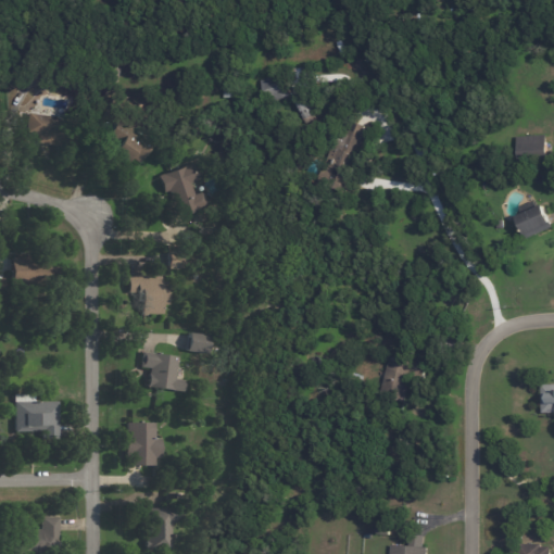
[(303,66),(305,77),(296,79),(292,68),(303,66)]
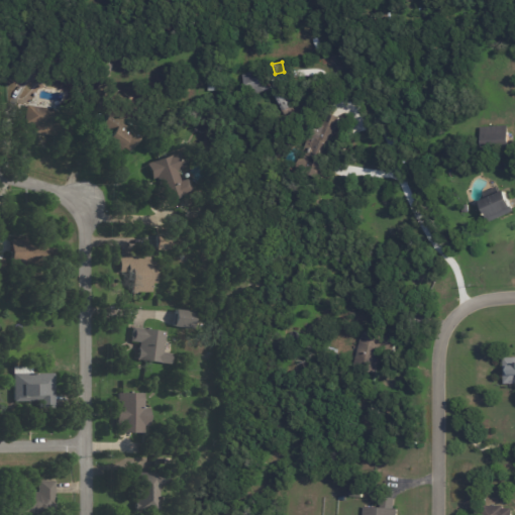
[(100,63),(110,64),(109,72),(99,71),(100,63)]
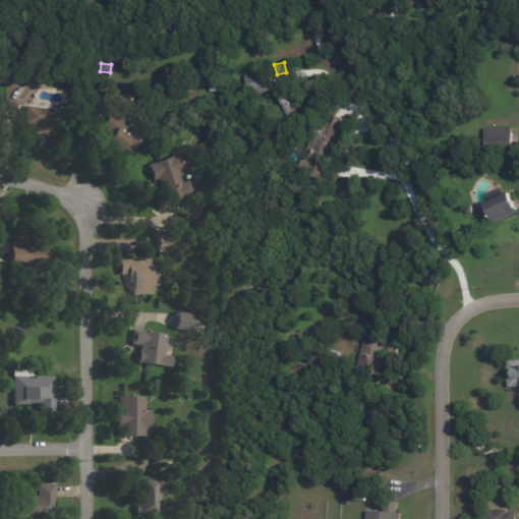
[(268,78),(271,90),(250,96),(244,75),(265,68),(268,78)]
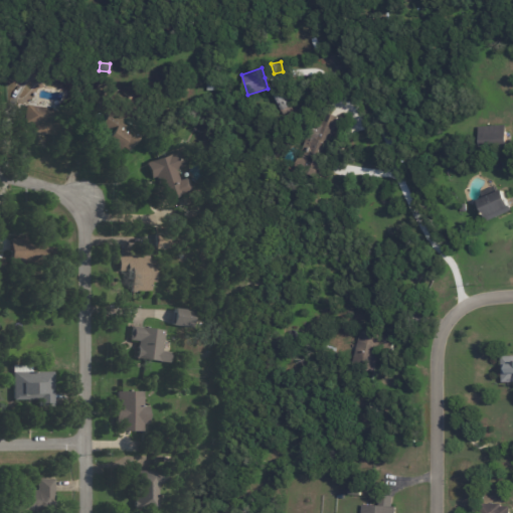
[(283,109),(276,90),(287,86),(293,105),(283,109)]
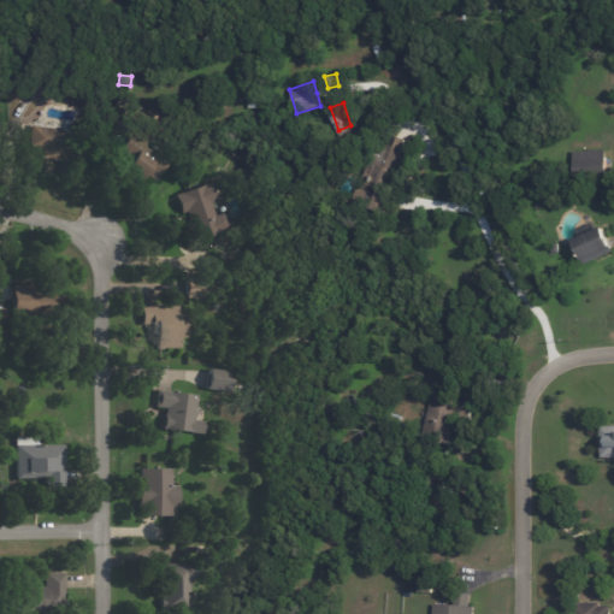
[(35,149),(30,148),(34,124),(55,129),(52,152),(35,149)]
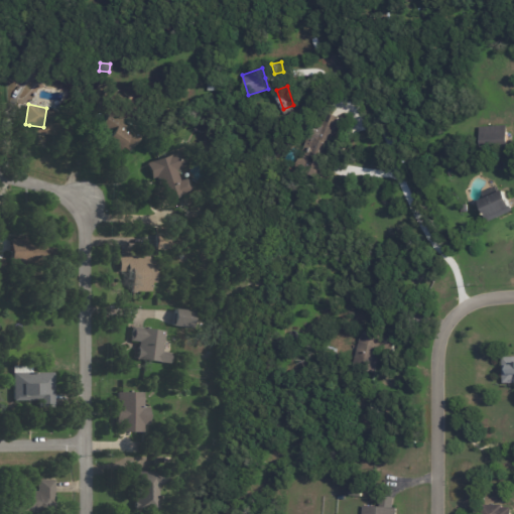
[(95,128),(108,111),(140,134),(128,151),(119,145),(113,152),(98,142),(103,134),(95,128)]
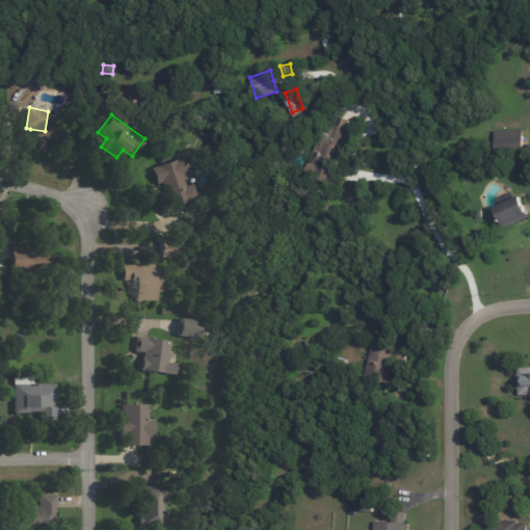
[(340,117),(347,121),(342,132),(348,135),(339,157),(330,153),(327,160),(311,153),(317,138),(323,125),(328,128),(335,115),(340,117)]
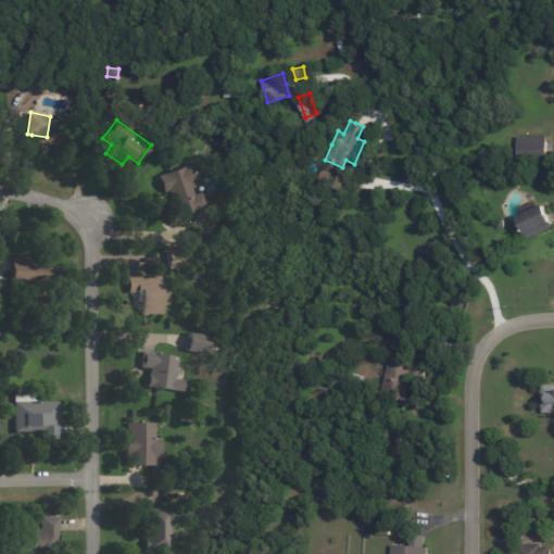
[(549,140),(549,159),(519,161),(517,136),(548,135),(549,140)]
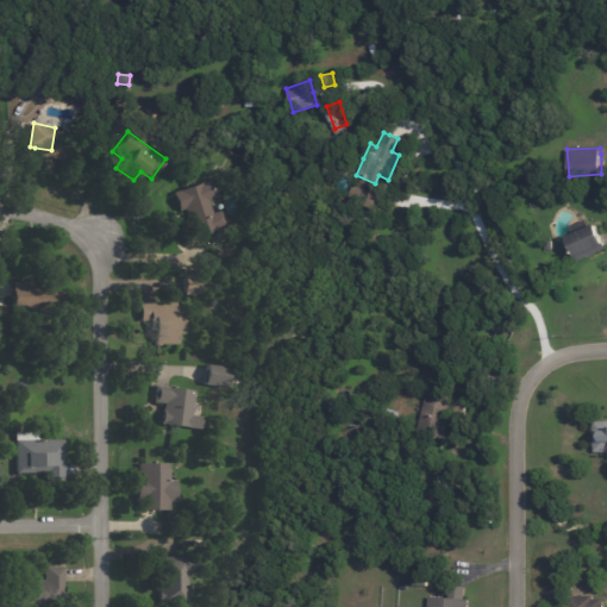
[(219,196),(210,200),(214,213),(221,211),(225,213),(227,220),(225,224),(219,226),(220,231),(192,241),(188,229),(194,226),(187,205),(181,207),(175,193),(217,179),(223,195),(219,196)]
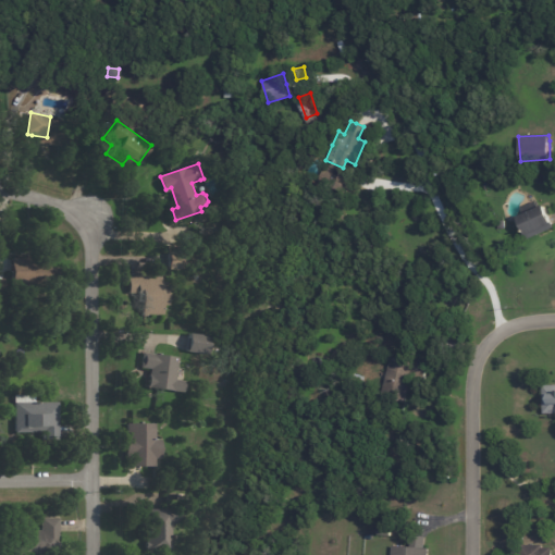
[(550,214),(553,223),(554,222),(554,227),(532,238),(527,226),(525,227),(520,217),(545,205),(550,214)]
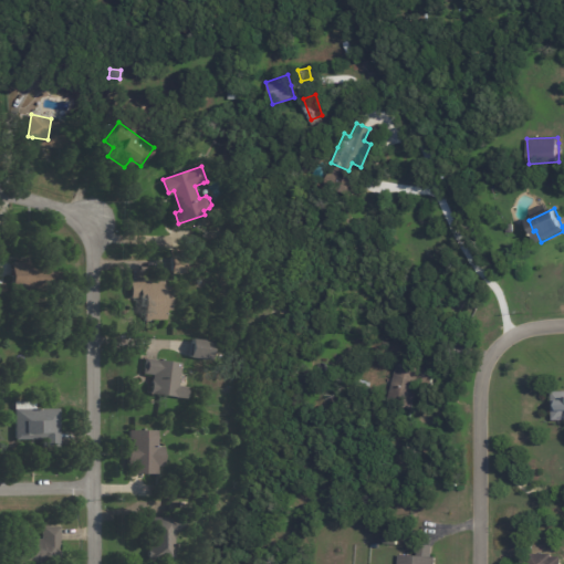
[(188,269),(188,252),(171,252),(171,270),(188,269)]
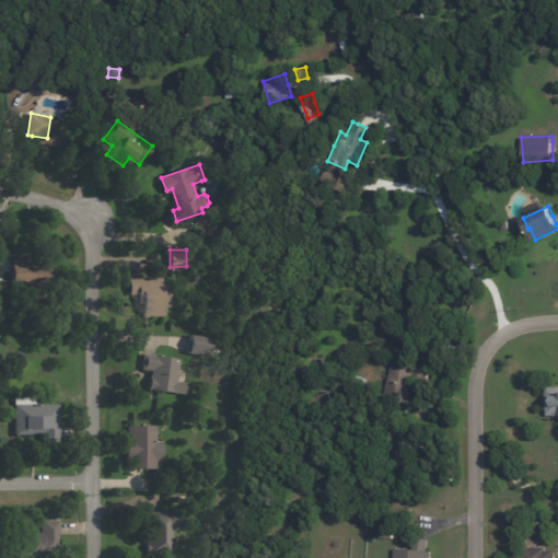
[(0,280),(10,281),(10,259),(34,260),(33,290),(19,290),(19,306),(0,305),(0,280)]
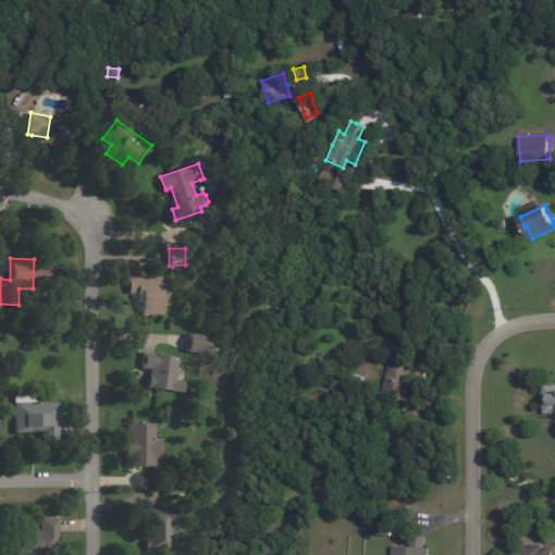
[(162,315),(134,317),(131,276),(165,274),(168,305),(162,305),(162,315)]
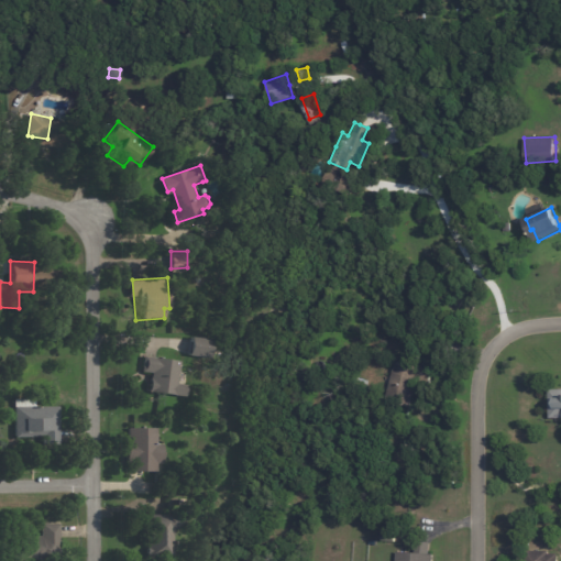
[(188,353),(189,338),(208,339),(207,358),(188,355),(188,353)]
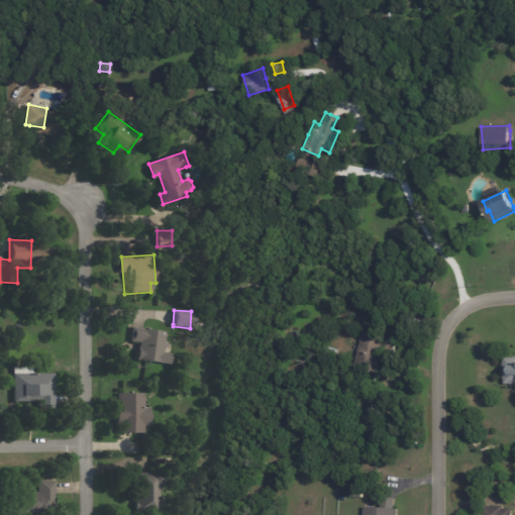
[(164,340),(164,353),(171,353),(170,364),(138,361),(141,330),(165,331),(164,340)]
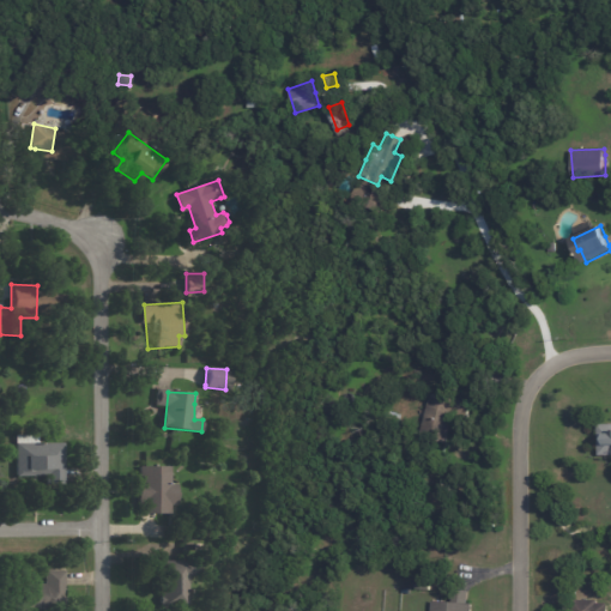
[(460,400),(469,401),(465,413),(455,411),(448,443),(421,436),(431,393),(460,400)]
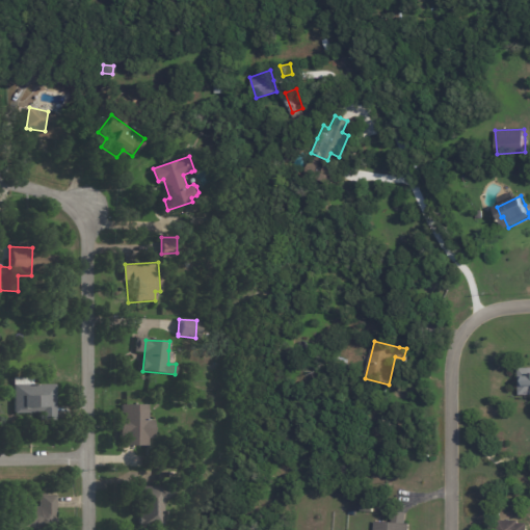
[(529,394),(521,395),(521,368),(529,368),(529,394)]
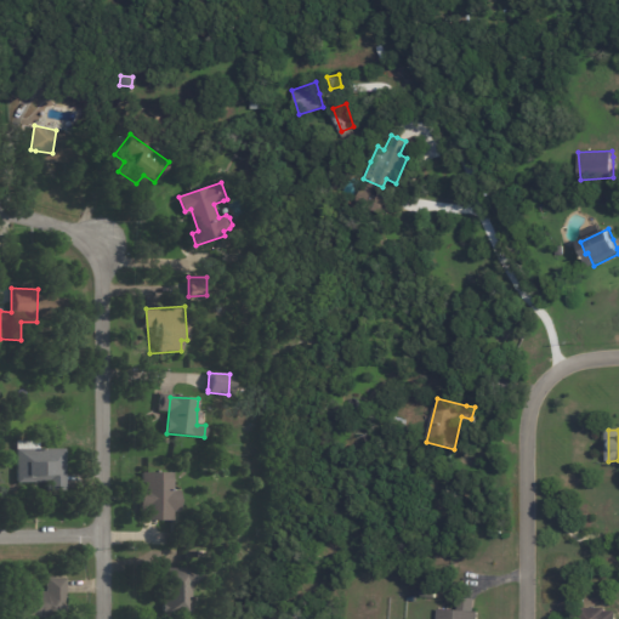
[(64,448),(66,492),(47,493),(47,482),(17,483),(16,441),(40,439),(40,449),(64,448)]
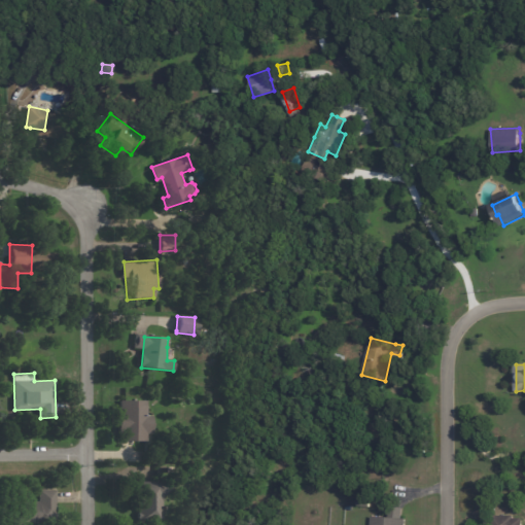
[(135,442),(119,441),(119,429),(117,429),(117,414),(119,414),(120,400),(145,400),(144,442),(135,442)]
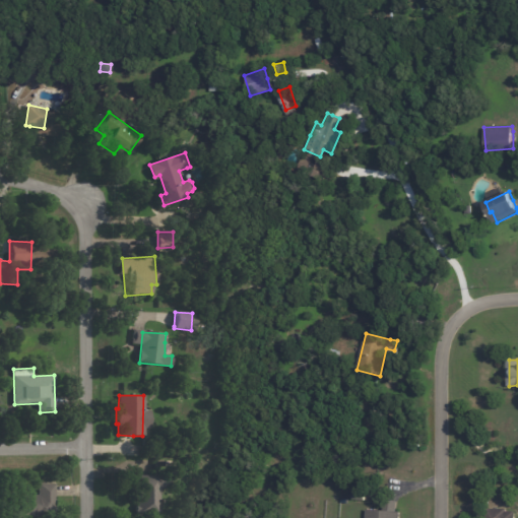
[(203,454),(186,454),(186,446),(203,445),(203,454)]
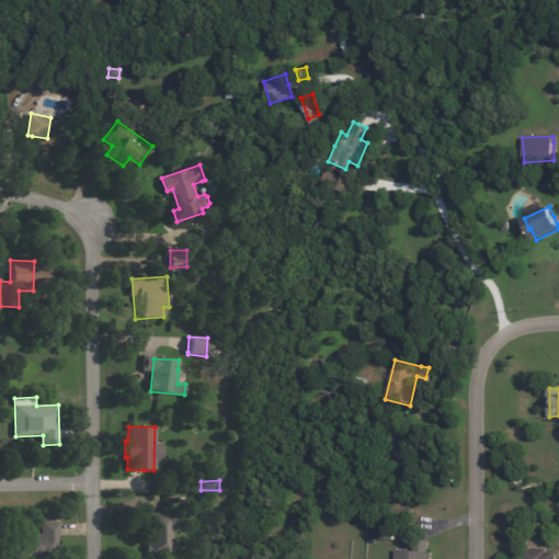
[(146,513),(181,513),(181,527),(173,527),(173,534),(170,534),(171,556),(147,556),(146,513)]
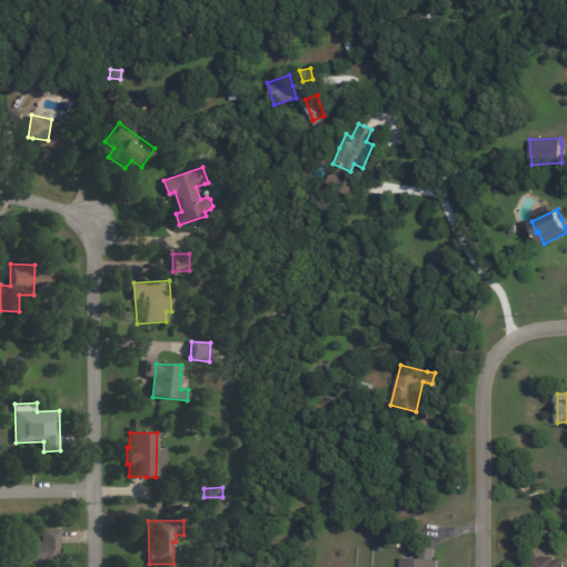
[(441,527),(439,539),(425,537),(427,525),(441,527)]
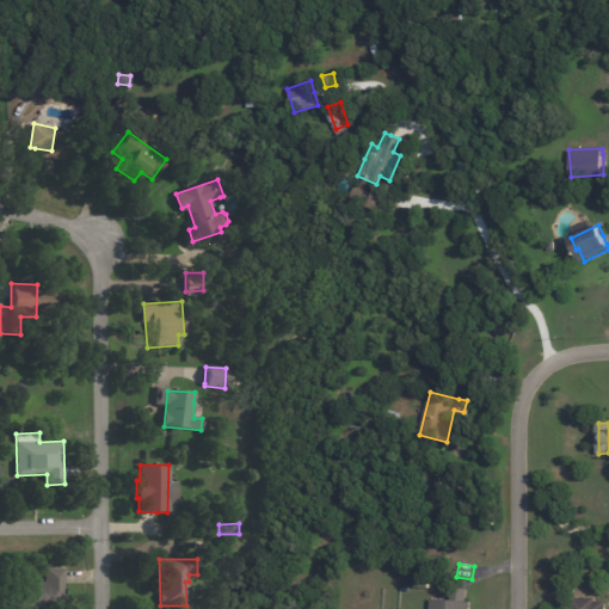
[(66,570),(65,608),(20,608),(20,582),(45,582),(45,568),(66,568),(66,570)]
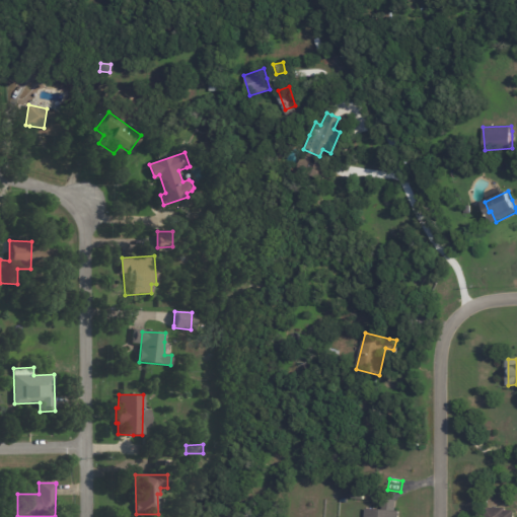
[(398,516),(400,496),(384,496),(383,506),(365,505),(364,516),(398,516)]
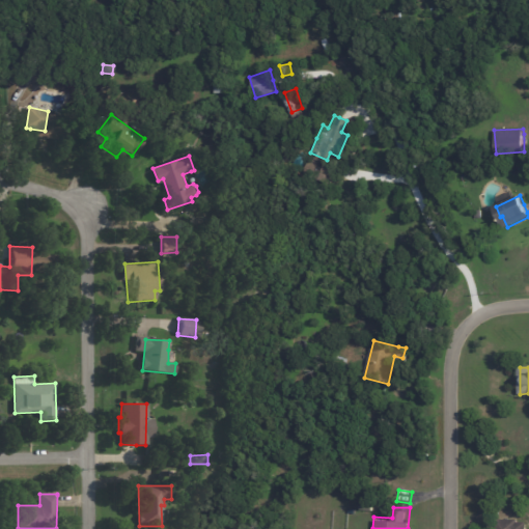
[(527,528),(495,528),(496,520),(518,520),(518,522),(527,522),(527,528)]
